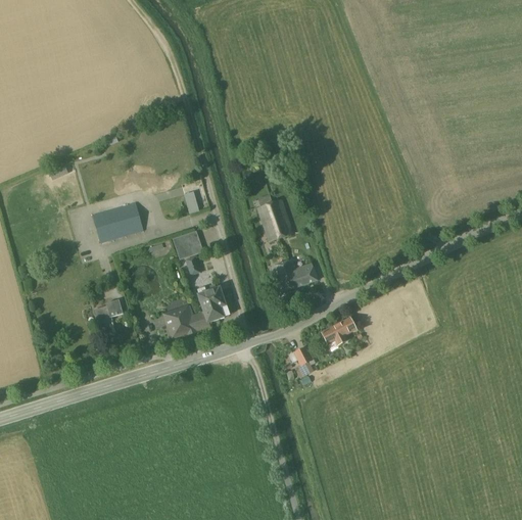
[(53,180),(69,173),(65,162),(49,170),(53,180)]
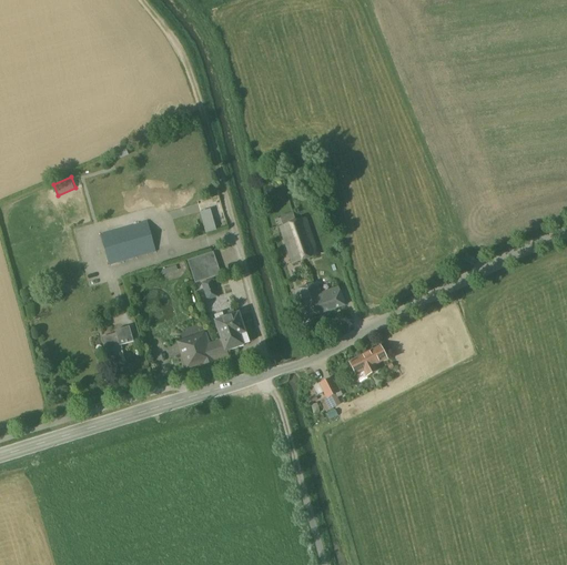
[(204,230),(216,228),(212,205),(201,208),(204,230)]
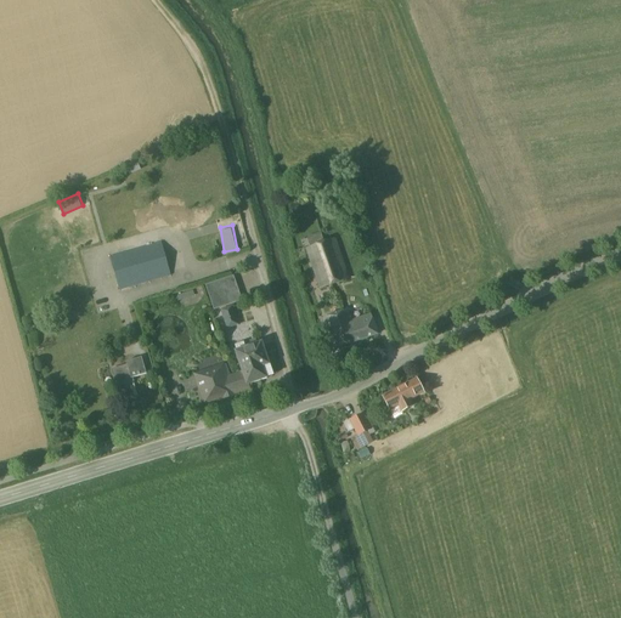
[(334,234),(320,241),(334,282),(349,278),(334,234)]
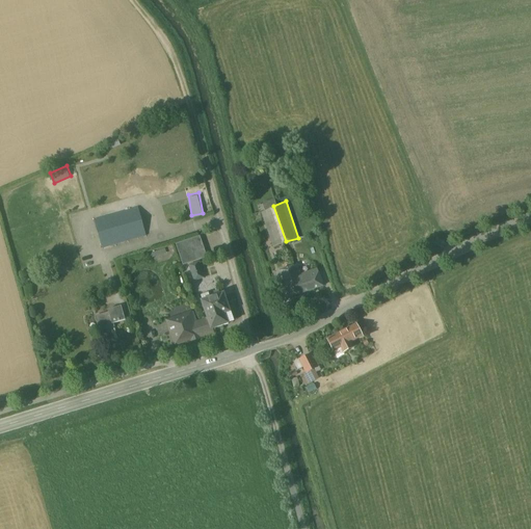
[(96,216),(103,245),(133,238),(133,235),(142,232),(136,206),(96,216)]
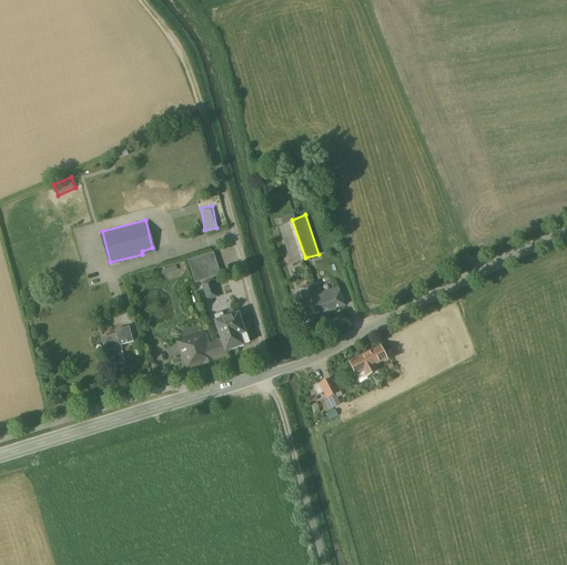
[(305,258),(292,220),(277,224),(291,262),(305,258)]
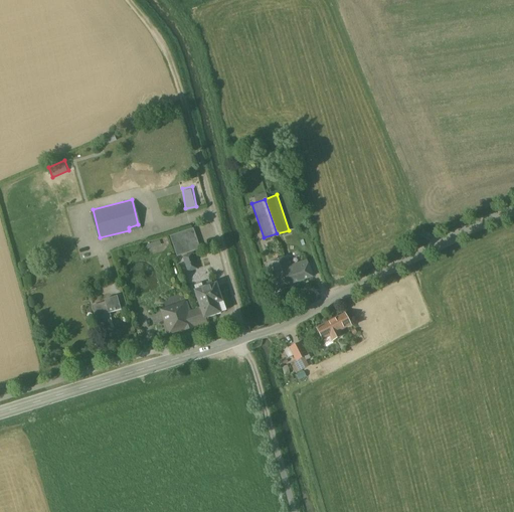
[(192,227),(171,234),(178,253),(198,246),(192,227)]
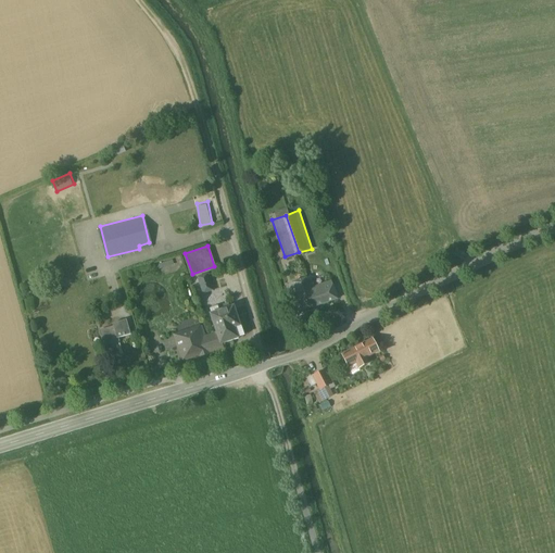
[(171,253),(153,258),(155,266),(173,262),(171,253)]
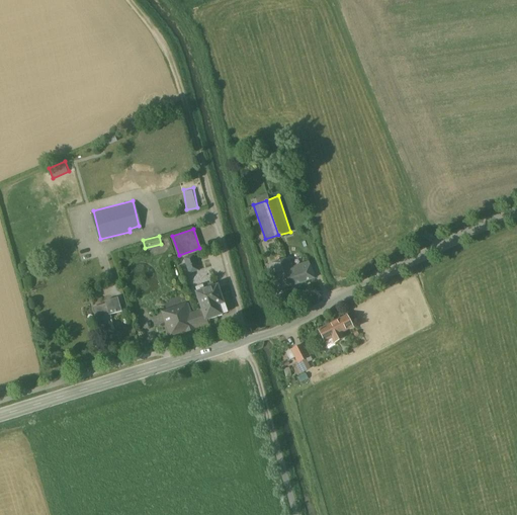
[(197,268),(192,253),(181,257),(186,272),(197,268)]
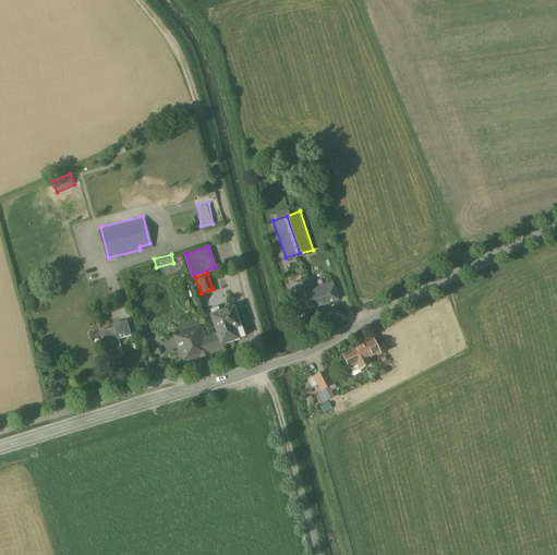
[(312,275),(304,278),(307,286),(309,286),(313,297),(313,296),(316,305),(338,298),(333,279),(315,285),(312,275)]
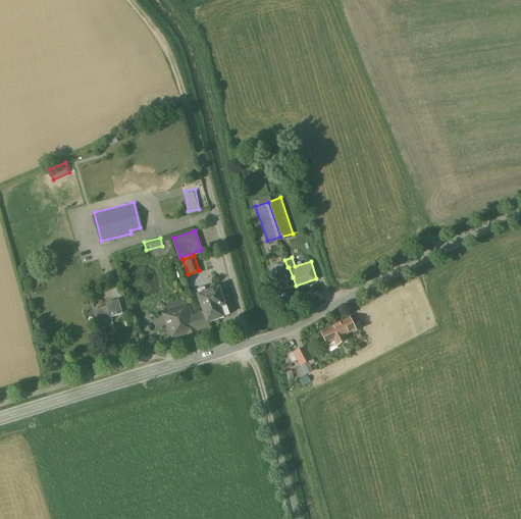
[(288,267),(284,260),(270,265),(278,291),(283,289),(284,290),(296,286),(293,276),(293,277),(289,267),(288,267)]
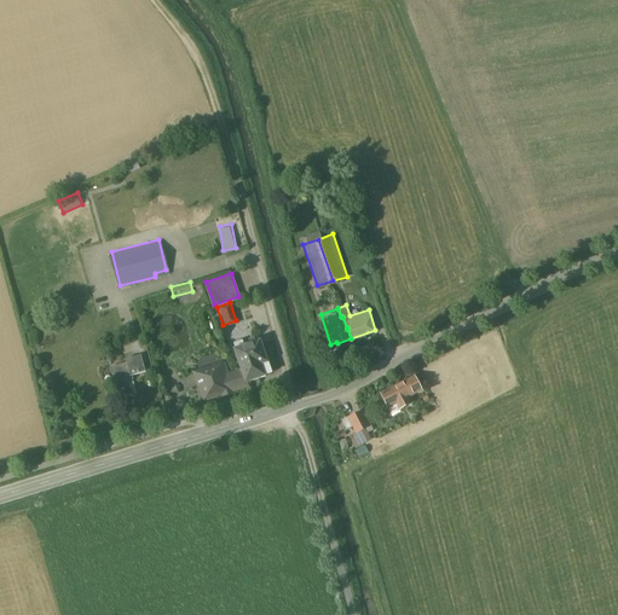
[(259,338),(234,347),(241,369),(244,381),(246,381),(265,373),(261,363),(266,361),(260,342),(259,338)]
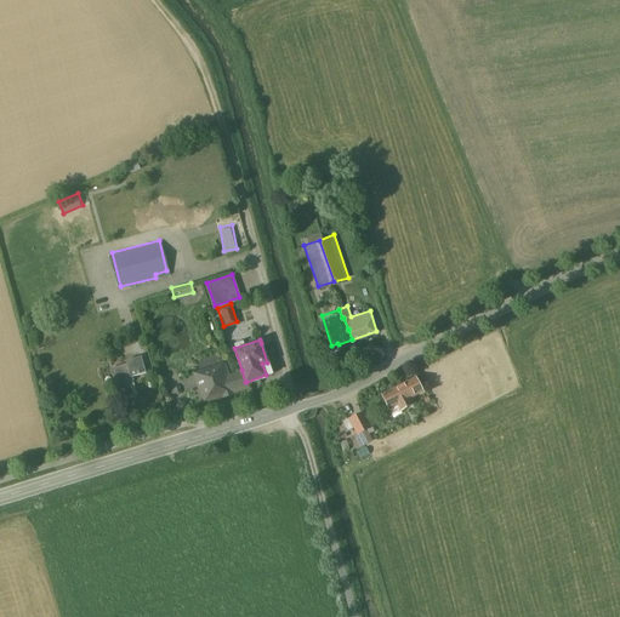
[(128,364),(113,369),(121,398),(131,395),(128,380),(131,378),(130,376),(144,371),(140,355),(126,360),(128,364)]
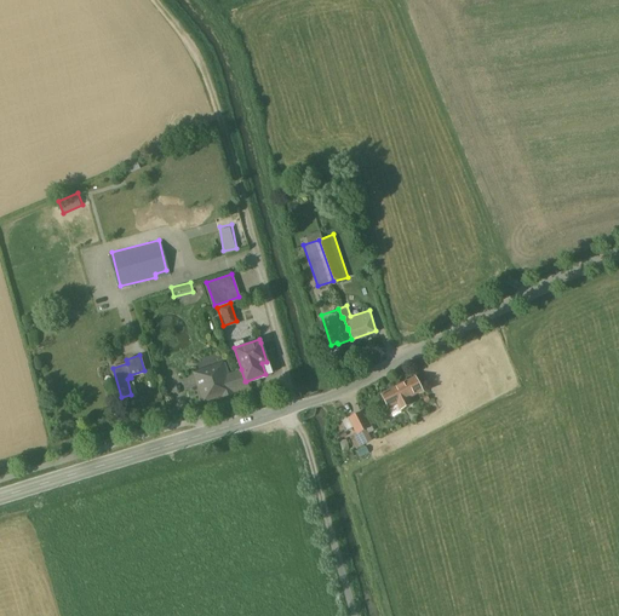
[(222,362),(194,372),(198,385),(202,384),(206,395),(228,387),(229,391),(247,385),(246,381),(245,381),(241,369),(225,374),(222,362)]
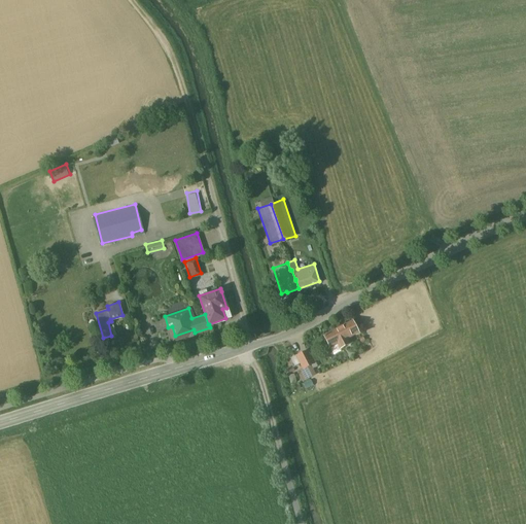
[(328,345),(337,341),(339,346),(349,342),(346,337),(358,330),(352,318),(322,334),(328,345)]
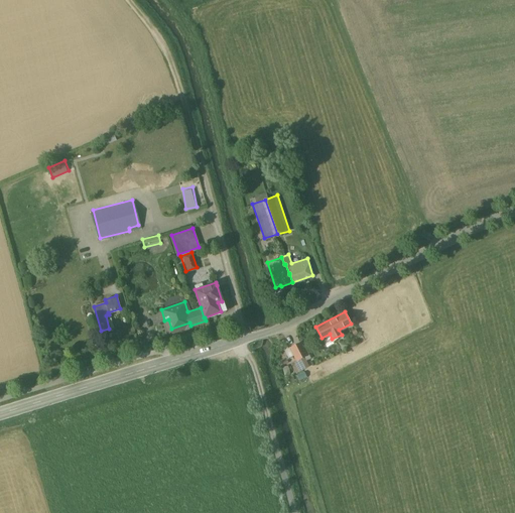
[(307,354),(300,340),(298,341),(289,346),(288,346),(295,358),(290,361),(295,372),(303,368),(308,365),(303,356),(307,354)]
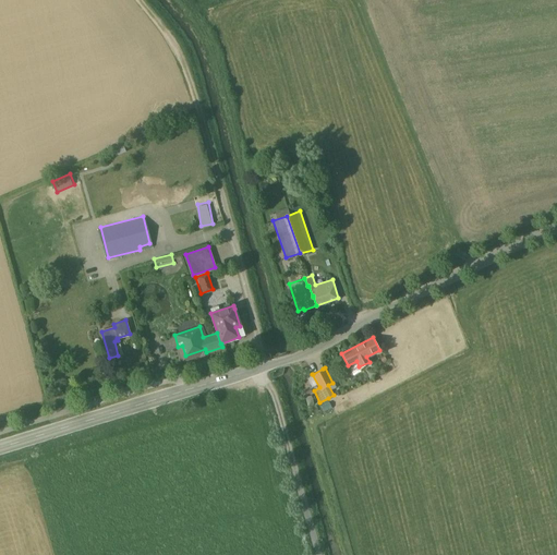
All buildings are outlined.
